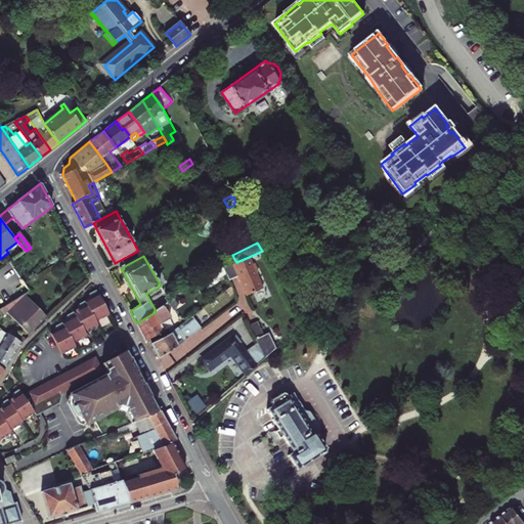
[(225,275),(228,279),(236,275),(246,294),(262,287),(256,272),(258,271),(254,262),(252,263),(249,257),(236,262),(234,259),(221,265),(225,275)]
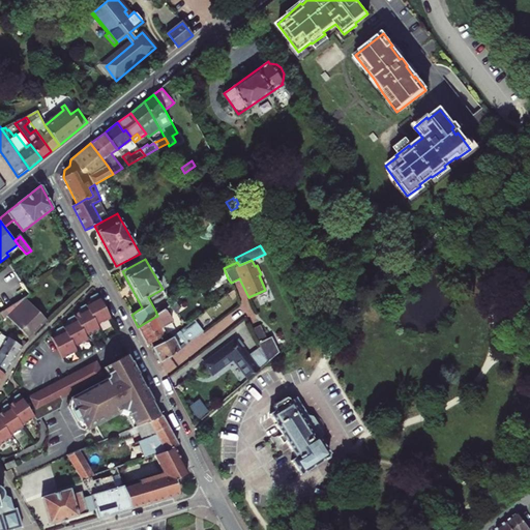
[(224,268),(211,276),(218,286),(228,278),(224,268)]
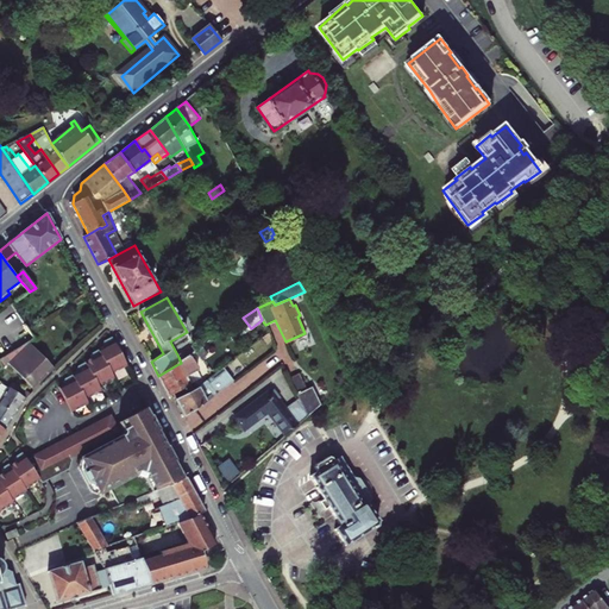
[(127,366),(112,338),(105,343),(104,346),(98,350),(99,351),(111,375),(127,366)]
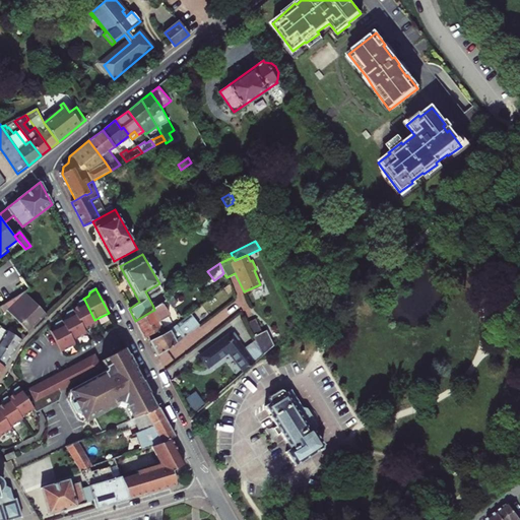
[(0,309),(3,314),(27,331),(45,314),(24,293),(0,309)]
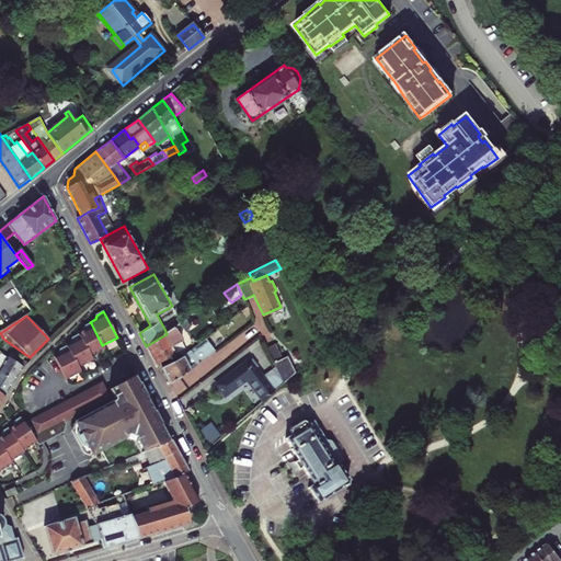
[(178,320),(164,329),(167,334),(175,329),(181,324),(178,320)]
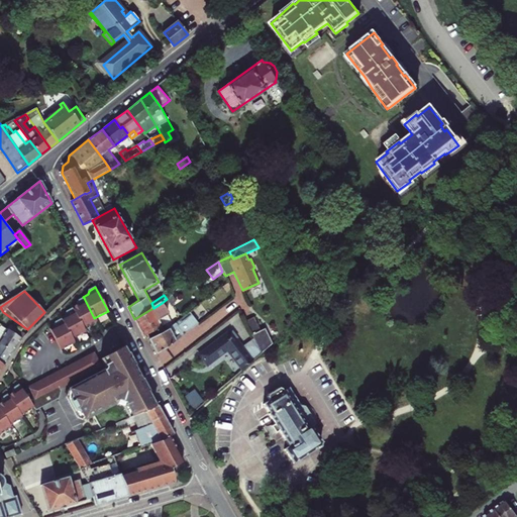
[(78,301),(77,305),(72,307),(73,308),(83,328),(96,321),(94,318),(84,298),(78,301)]
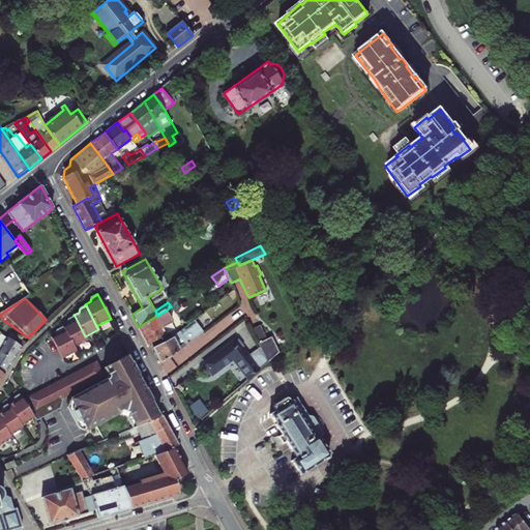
[(152,348),(169,340),(163,328),(173,322),(166,311),(157,316),(153,318),(138,327),(147,346),(150,344),(152,348)]
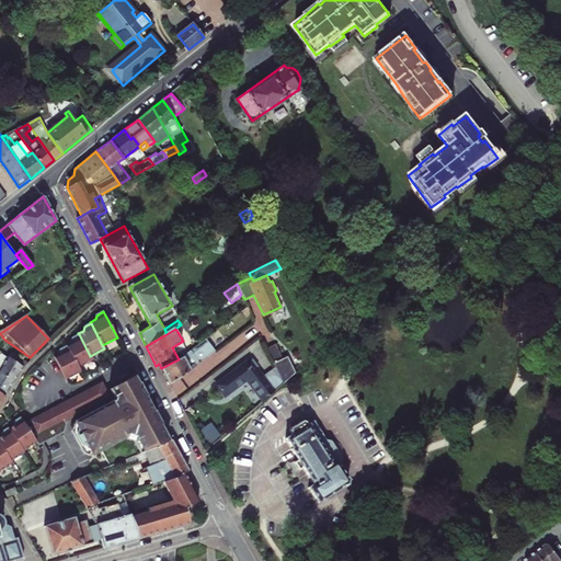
[(90,356),(79,334),(72,338),(71,342),(66,345),(67,346),(78,368),(92,361),(90,356)]
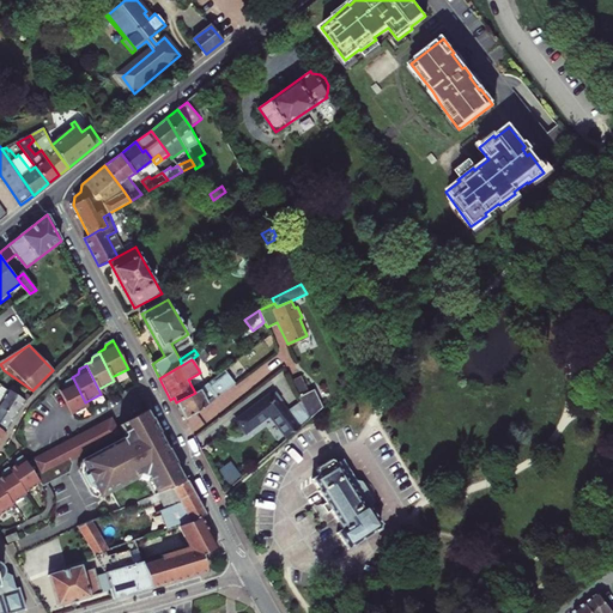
[(176,402),(186,420),(211,402),(238,381),(229,369),(200,390),(195,393),(176,402)]
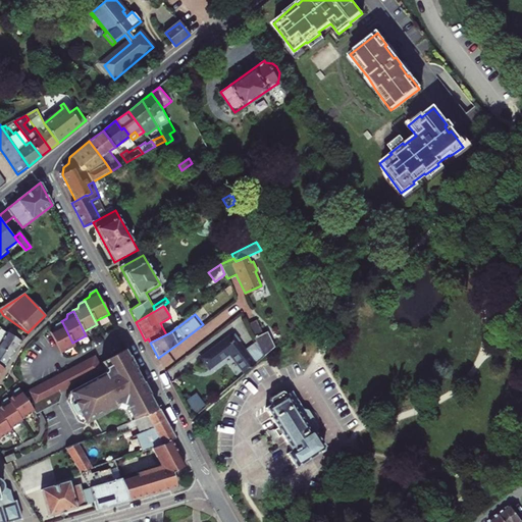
[(263,357),(274,347),(267,332),(263,334),(256,320),(248,324),(258,346),(263,357)]
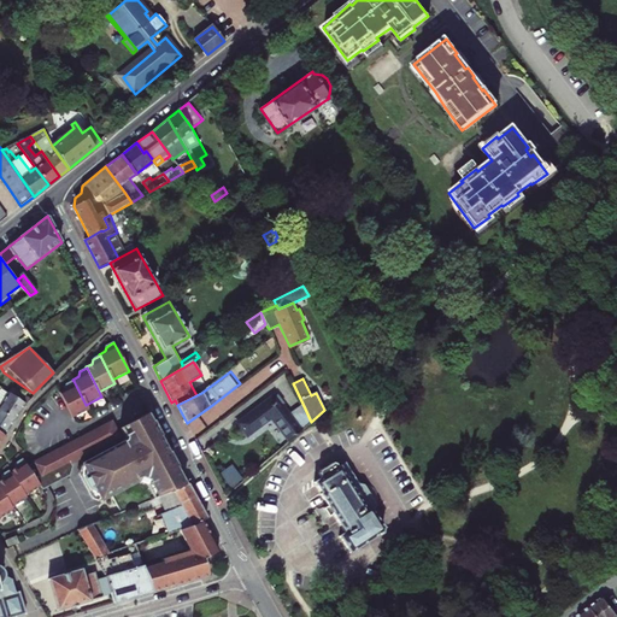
[(86,405),(74,381),(66,385),(65,389),(59,392),(72,418),(88,410),(86,405)]
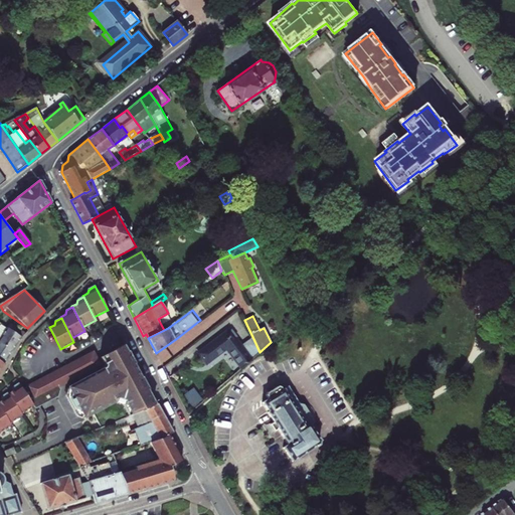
[(0,338),(0,341),(13,350),(21,337),(15,333),(8,328),(0,322),(0,328),(5,332),(0,338)]
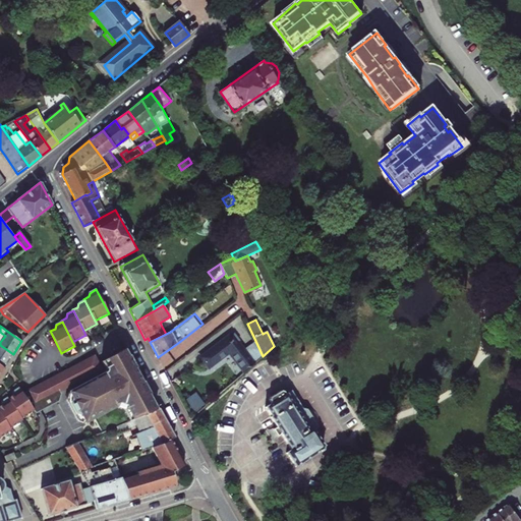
[(10,328),(8,332),(15,337),(18,333),(10,328)]
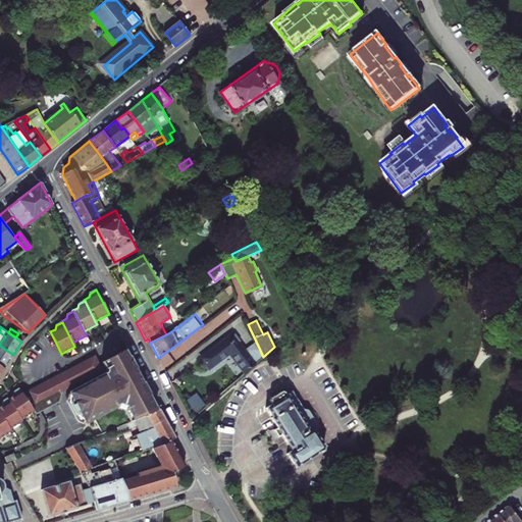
[(263,357),(258,346),(247,354),(238,343),(240,342),(235,334),(232,335),(231,334),(202,358),(210,369),(228,355),(244,374),(263,357)]
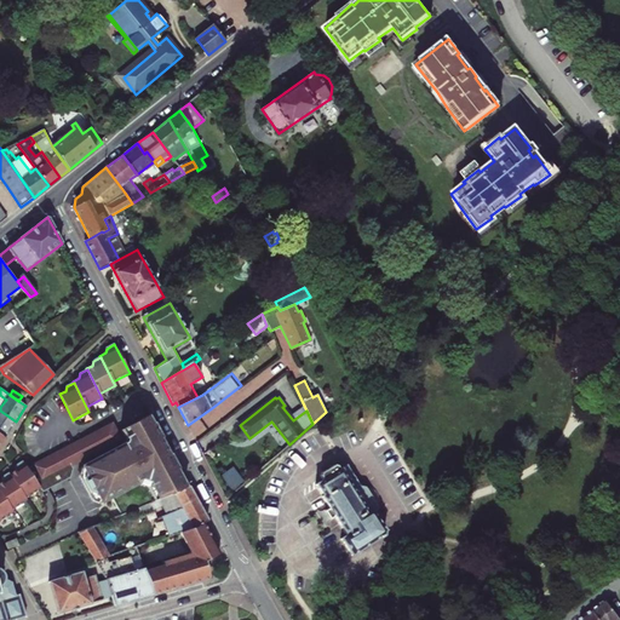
[(0,434),(5,437),(16,422),(0,411),(0,434)]
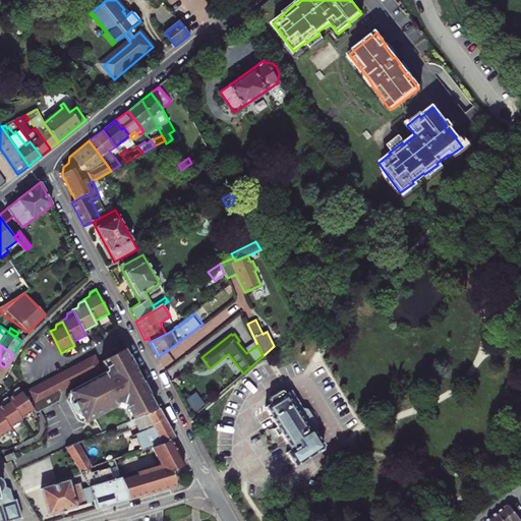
[(124,349),(102,361),(106,369),(107,371),(106,372),(68,392),(84,422),(94,418),(102,432),(112,428),(143,415),(146,414),(146,415),(156,409),(148,395),(150,394),(142,382),(141,383),(134,368),(135,367),(129,355),(127,356),(124,349)]
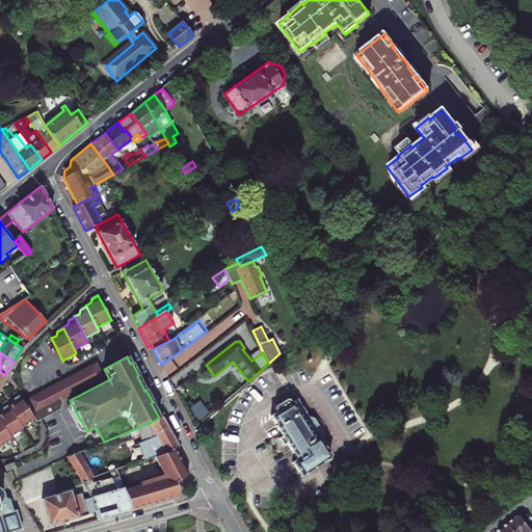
[(96,364),(23,402),(34,419),(36,421),(59,408),(62,401),(60,399),(103,376),(96,364)]
